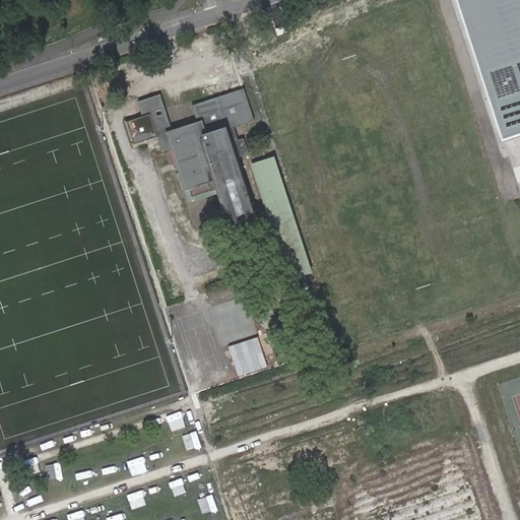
[(519,0),(457,0),(504,142),(519,136),(519,0)]
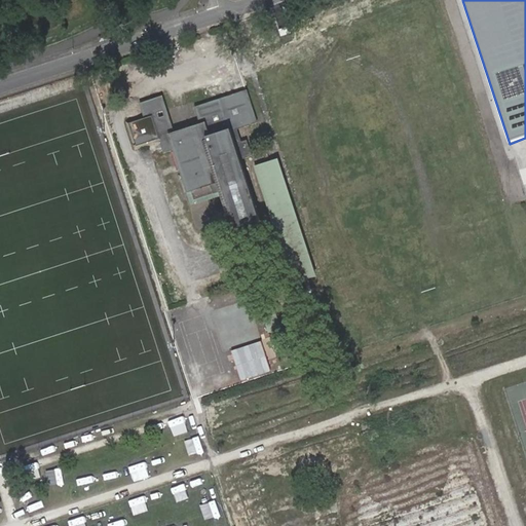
[(163,148),(172,145),(177,144),(185,166),(180,168),(177,168),(183,187),(190,185),(193,194),(221,185),(234,223),(259,215),(238,155),(251,152),(245,136),(239,137),(234,139),(230,126),(236,125),(256,119),(245,85),(193,102),(200,122),(175,130),(160,89),(139,97),(143,109),(125,115),(135,144),(160,136),(163,148)]
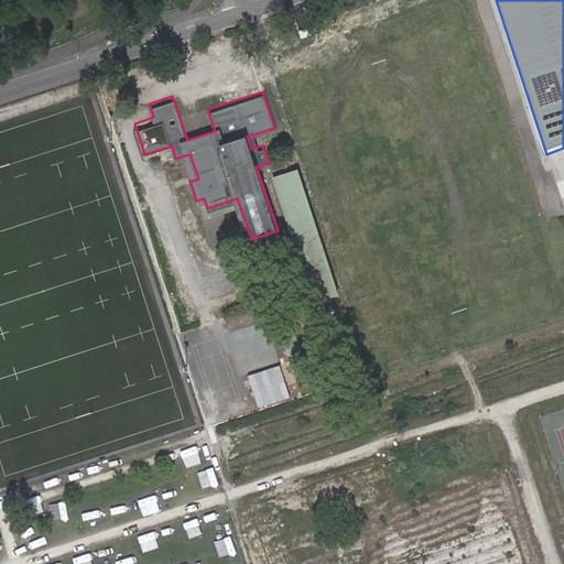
[(257,147),(253,134),(247,136),(251,149),(257,147)]
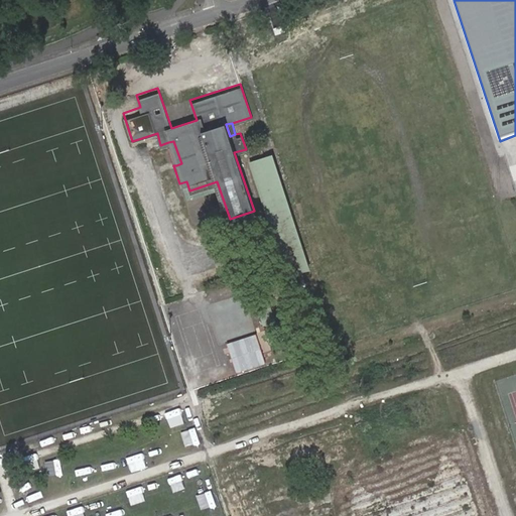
[(173,141),(168,142),(176,165),(181,163),(173,141)]
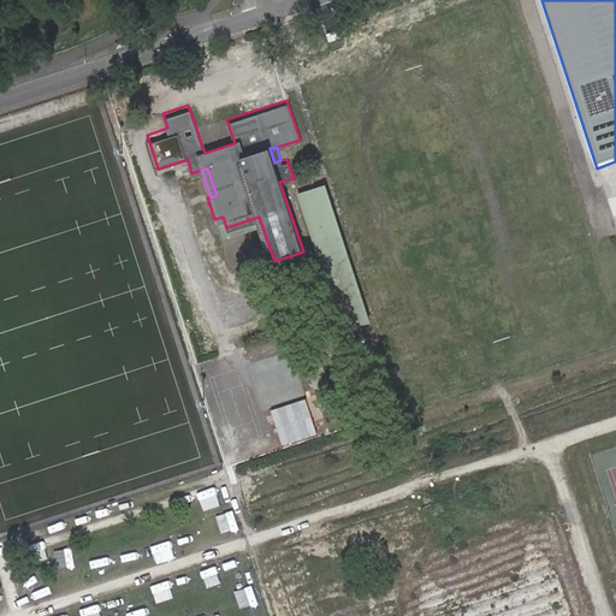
[(324,183),(296,191),(342,329),(368,319),(338,227),(324,183)]
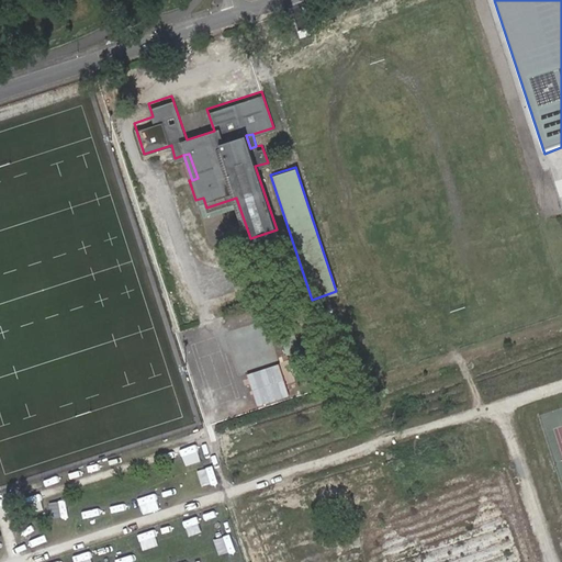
[(300,349),(292,326),(278,330),(285,353),(300,349)]
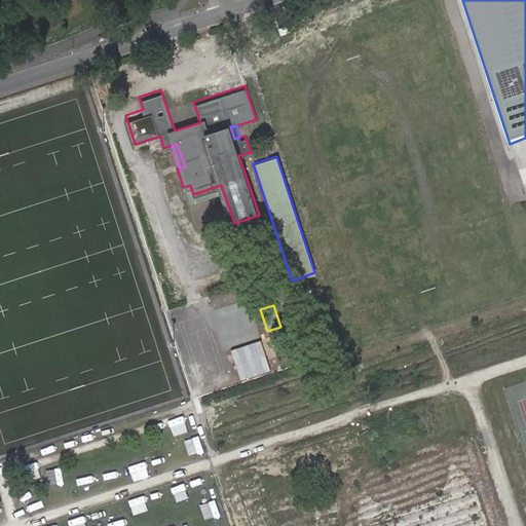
[(268,336),(228,348),(238,383),(278,369),(268,336)]
